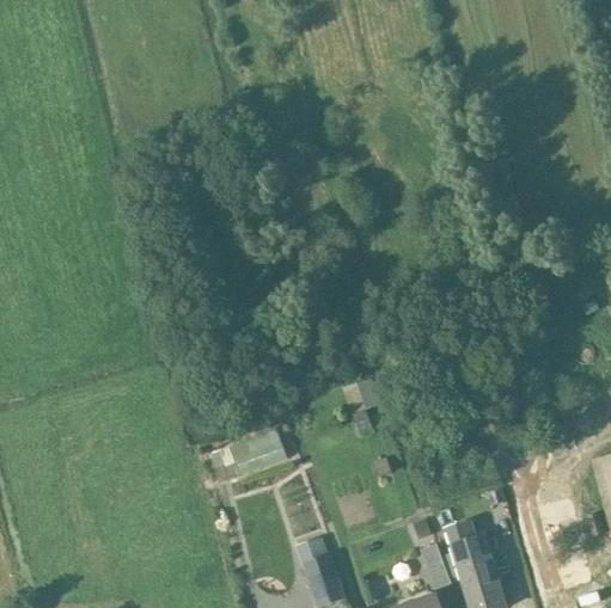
[(371,375),(341,385),(342,387),(347,401),(347,404),(347,405),(349,412),(350,411),(353,411),(365,407),(379,404),(378,398),(371,375)]
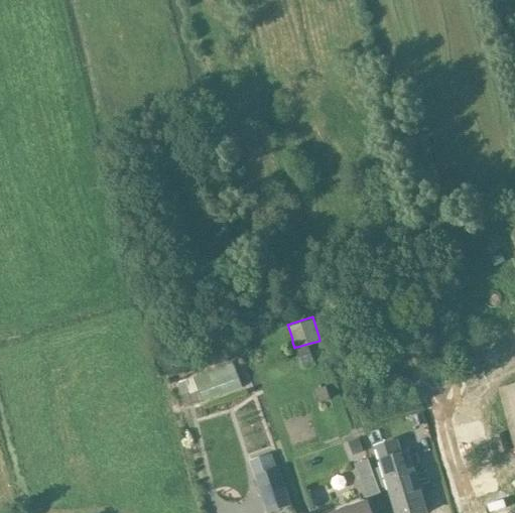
[(202,400),(241,385),(232,361),(192,375),(202,400)]
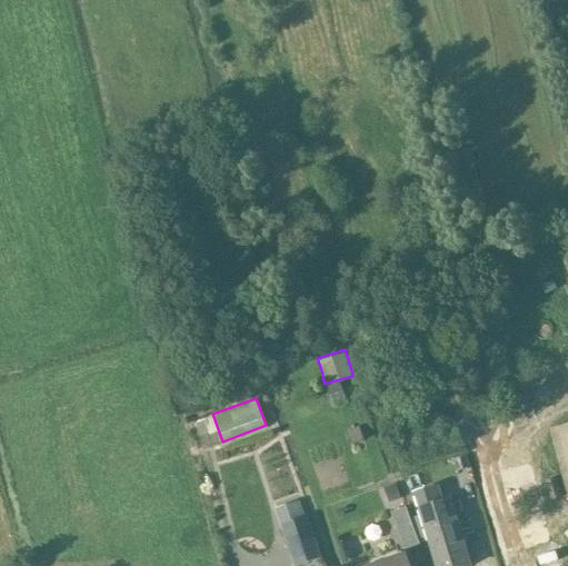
[(567,421),(550,427),(567,492),(567,421)]
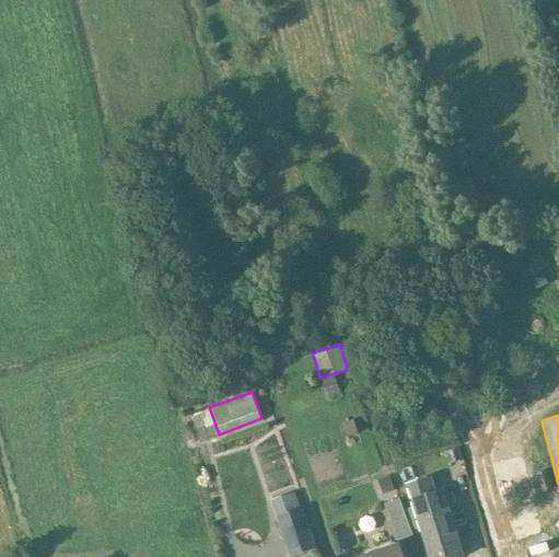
[(352,418),(339,421),(345,436),(357,431),(352,418)]
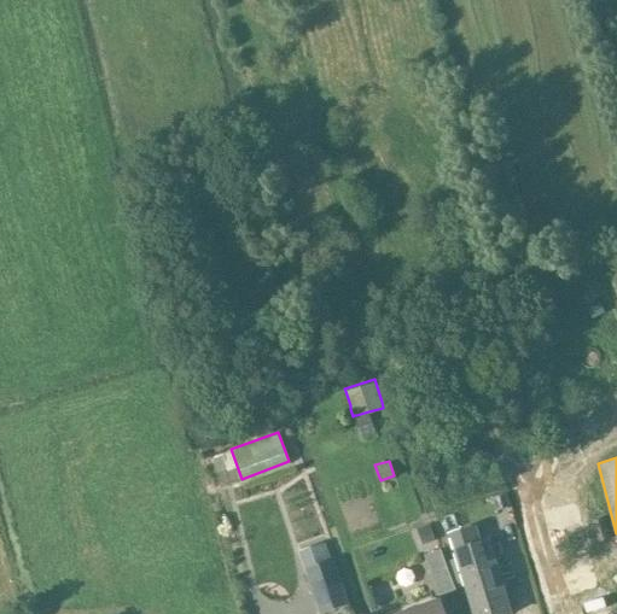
[(506,492),(492,496),(495,509),(508,506),(506,492)]
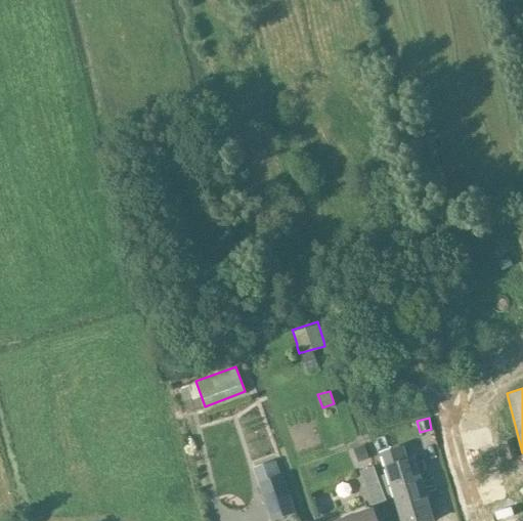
[(512,438),(503,441),(507,458),(516,456),(512,438)]
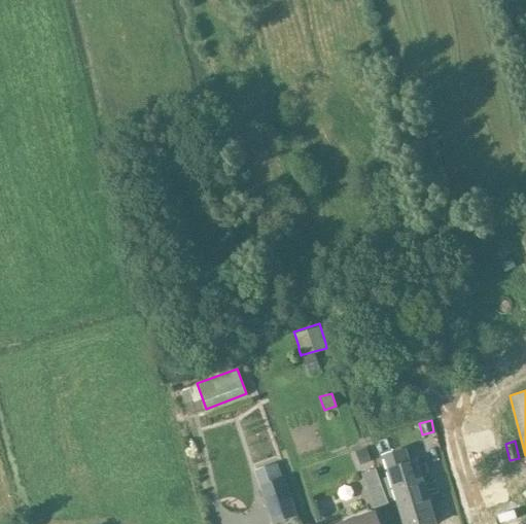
[(354,450),(359,463),(371,460),(365,446),(354,450)]
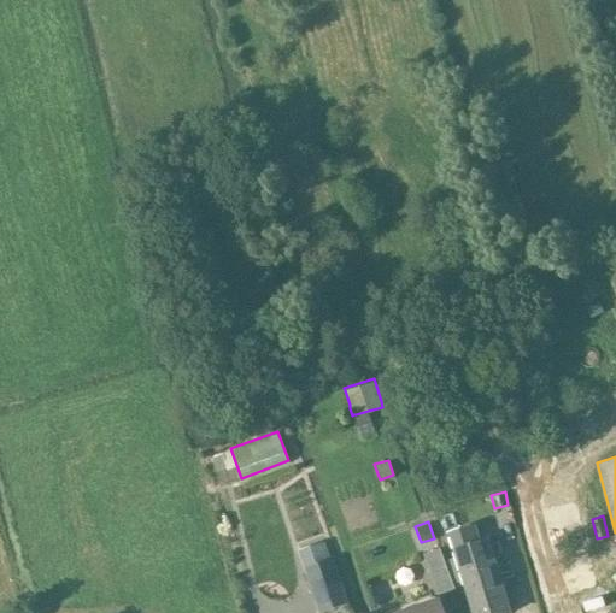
[(487,540),(481,541),(480,541),(475,524),(447,532),(453,549),(456,548),(467,584),(498,576),(487,540)]
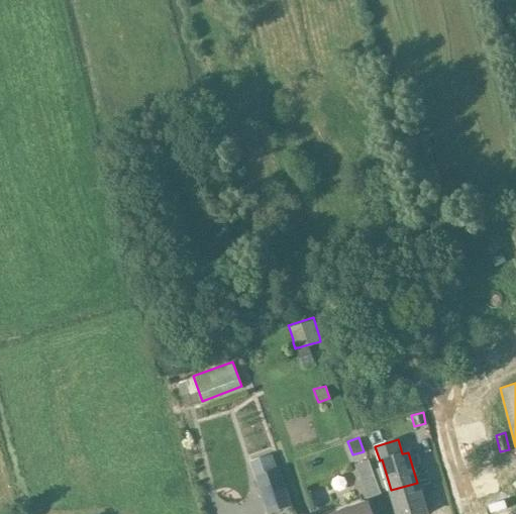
[(380,493),(368,458),(354,464),(367,497),(380,493)]
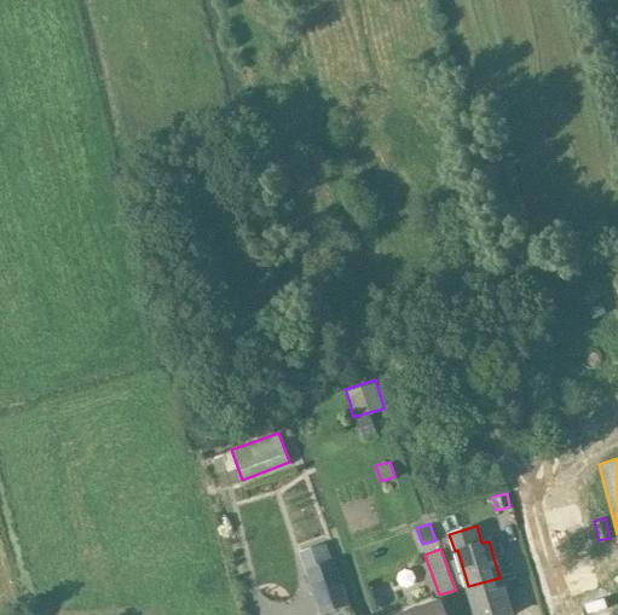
[(304,569),(319,614),(350,604),(334,558),(304,569)]
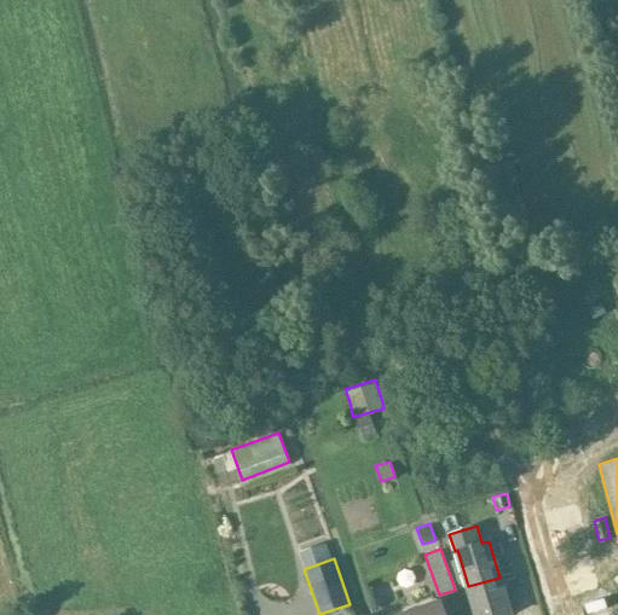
[(504,614),(510,614),(500,578),(468,586),(477,614),(504,614)]
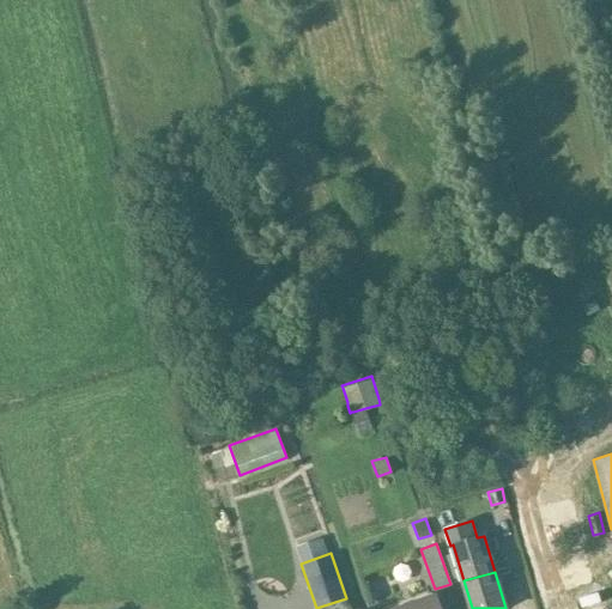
[(441,608),(436,595),(397,608),(441,608)]
